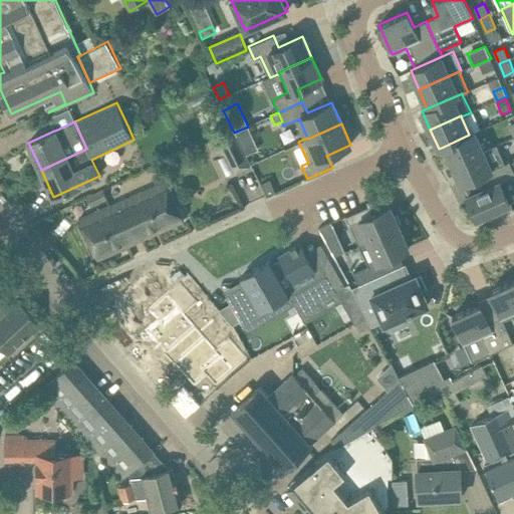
[(453,166),(483,152),(475,132),(469,135),(444,147),(453,166)]
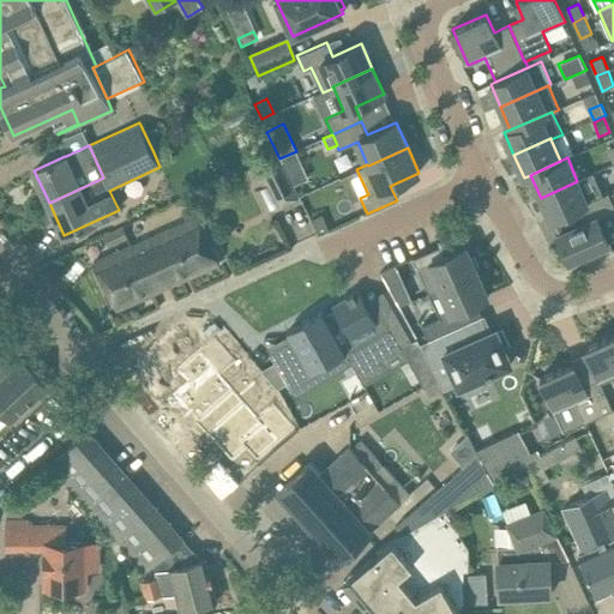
[(300,196),(283,162),(253,176),(260,190),(268,186),(278,208),(300,196)]
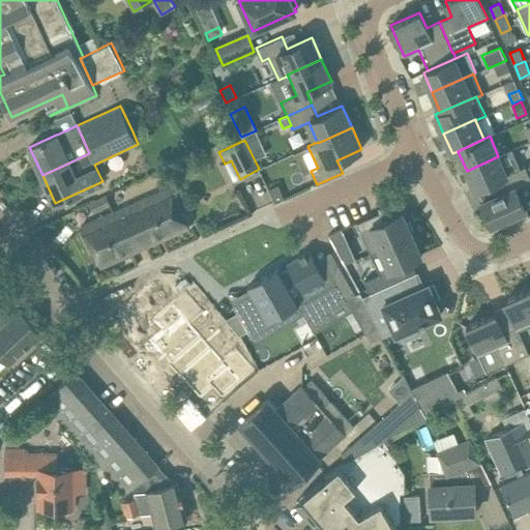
[(507,176),(506,175),(498,156),(467,171),(475,189),(501,178),(507,176)]
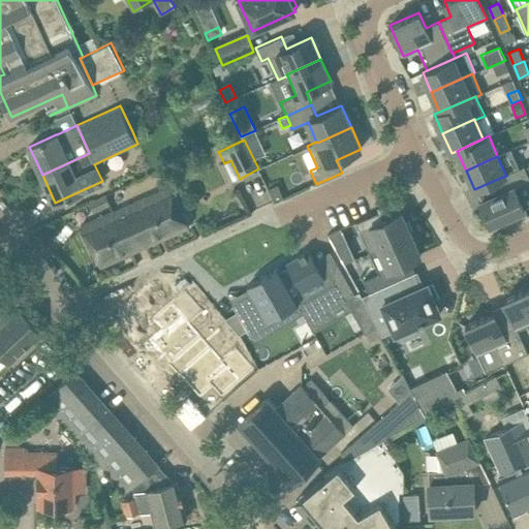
[(525,209),(516,187),(528,181),(528,176),(526,170),(524,165),(505,175),(506,176),(500,178),(505,190),(479,201),(490,224),(525,209)]
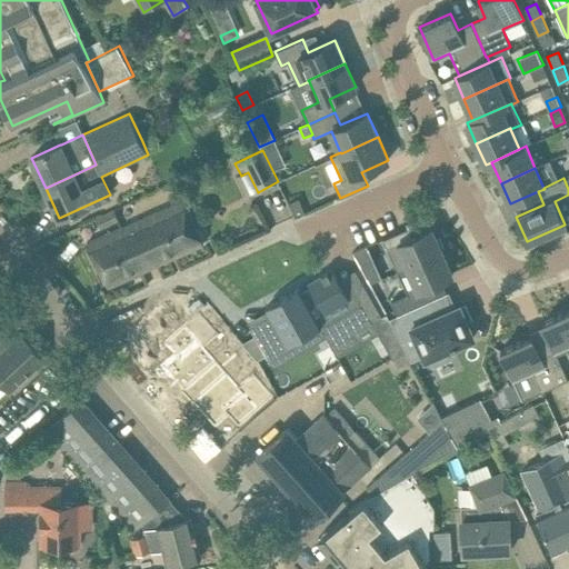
[(299,199),(288,203),(295,218),(305,213),(299,199)]
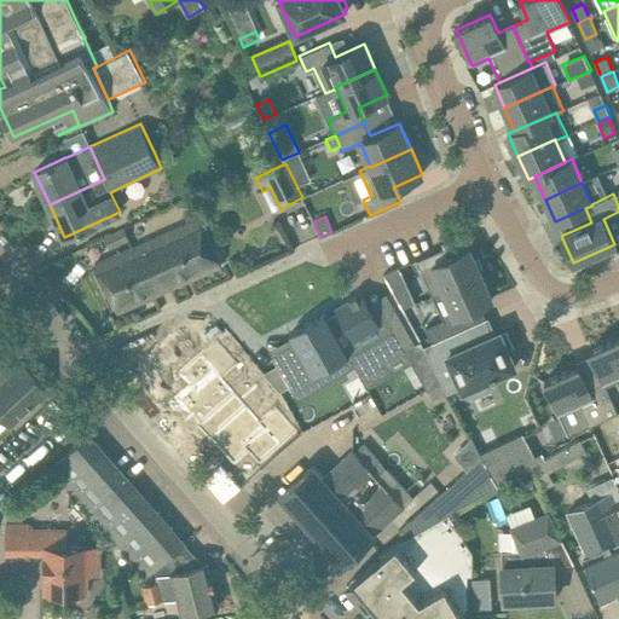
[(200,218),(132,248),(154,295),(220,265),(200,218)]
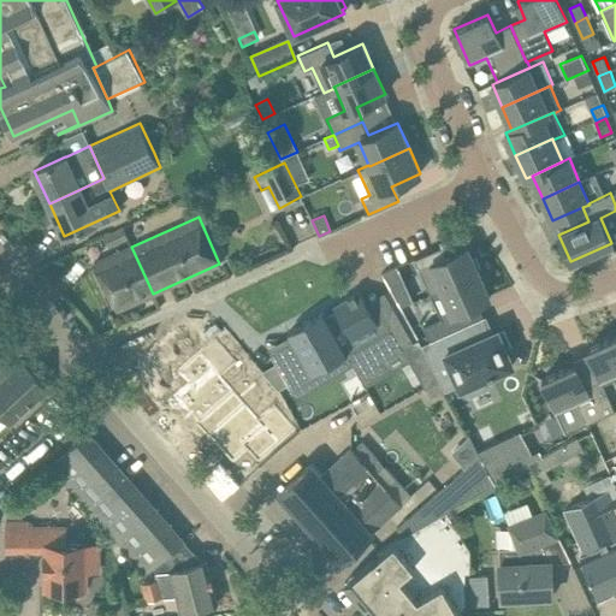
[(153,294),(131,247),(131,246),(95,261),(117,311),(138,300),(153,294)]
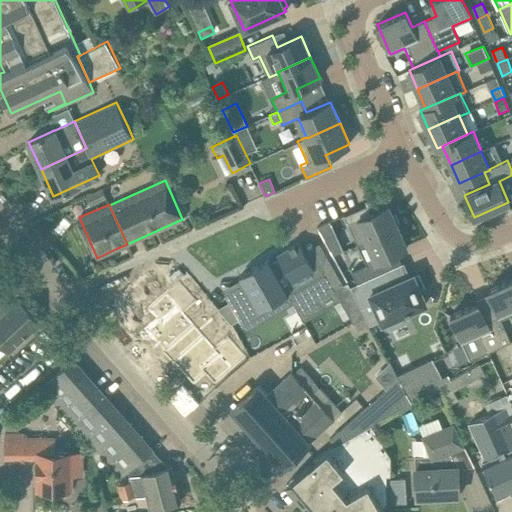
[(368,205),(344,215),(348,223),(358,244),(398,226),(397,225),(400,223),(395,214),(392,215),(388,205),(371,212),(368,205)]
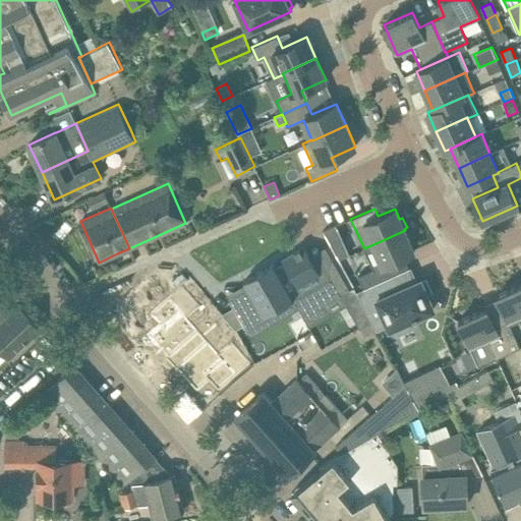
[(337,226),(323,232),(330,244),(331,246),(343,240),(337,226)]
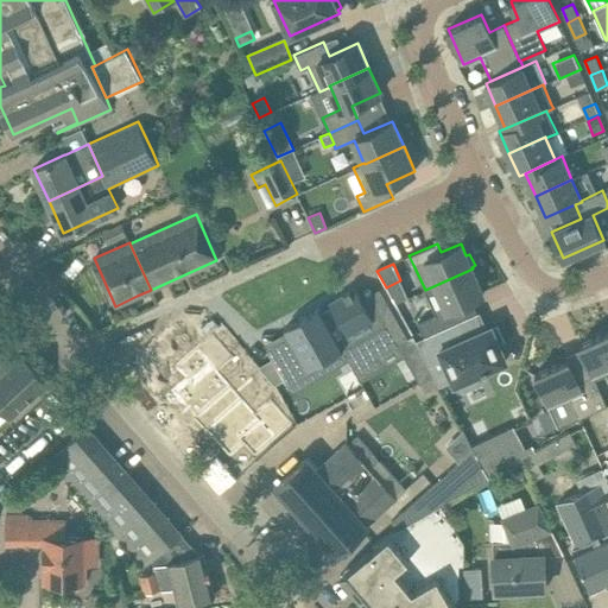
[(418,322),(425,336),(458,321),(460,321),(454,308),(483,295),(473,268),(425,290),(436,314),(418,322)]
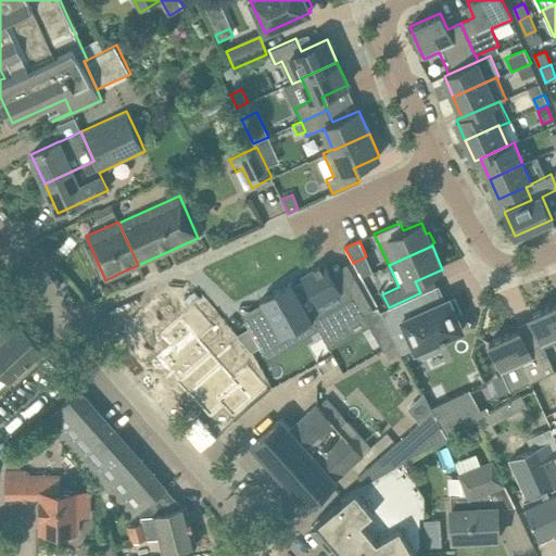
[(292,281),(292,282),(327,343),(350,331),(346,325),(377,307),(362,278),(340,290),(330,274),(325,264),(302,276),(304,280),(294,286),(292,281)]
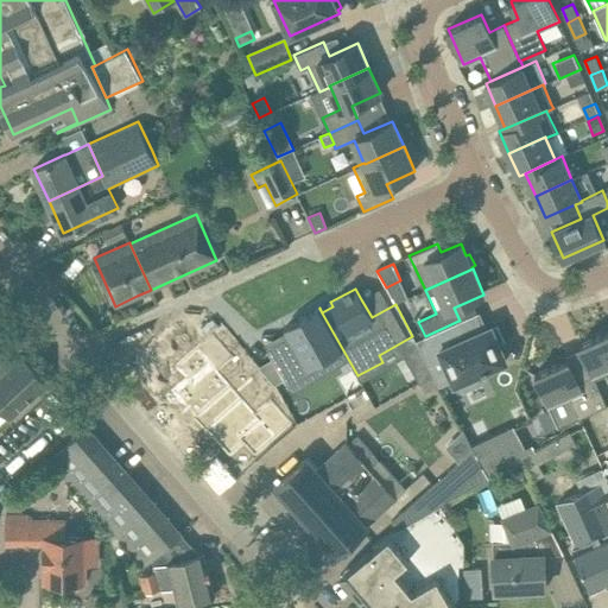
[(270,353),(268,353),(287,386),(289,386),(320,368),(316,362),(341,348),(348,360),(358,377),(358,375),(320,309),(285,328),(291,340),(270,353)]
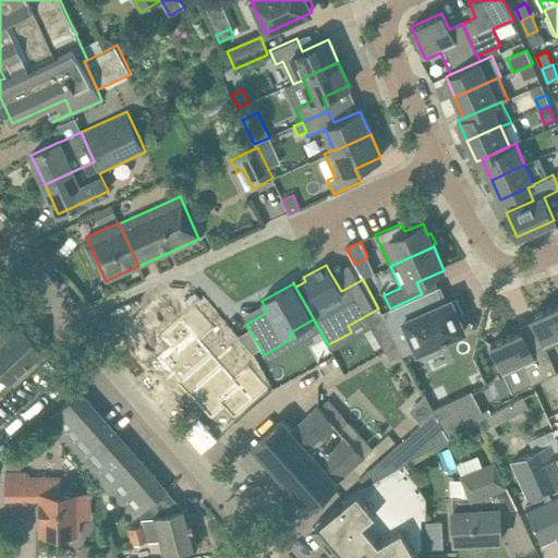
[(421,294),(390,308),(383,312),(393,335),(407,329),(410,335),(417,352),(422,350),(425,359),(443,352),(438,342),(465,330),(460,318),(464,316),(457,300),(452,301),(451,299),(447,301),(427,310),(421,294)]
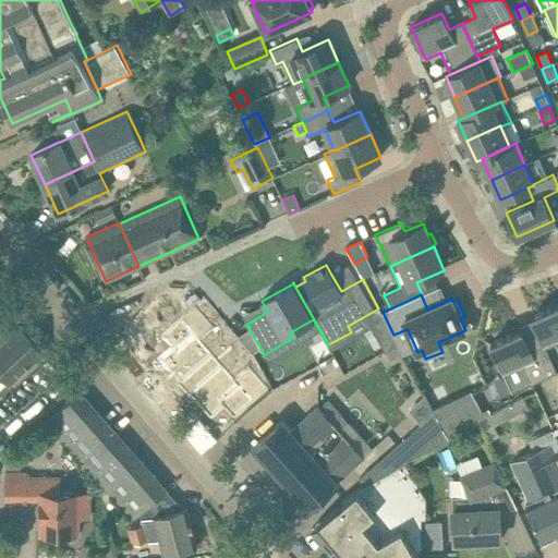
[(557,303),(531,316),(544,344),(546,348),(557,341),(557,303)]
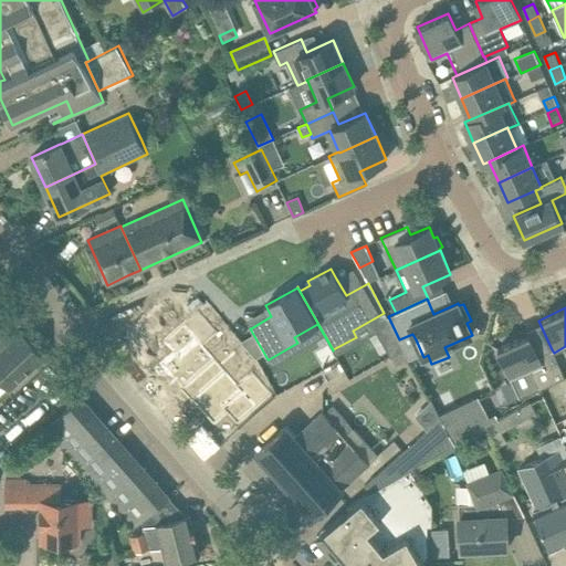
[(231,430),(264,399),(245,378),(232,390),(197,350),(210,338),(191,316),(158,347),(168,358),(155,370),(208,430),(221,418),(231,430)]
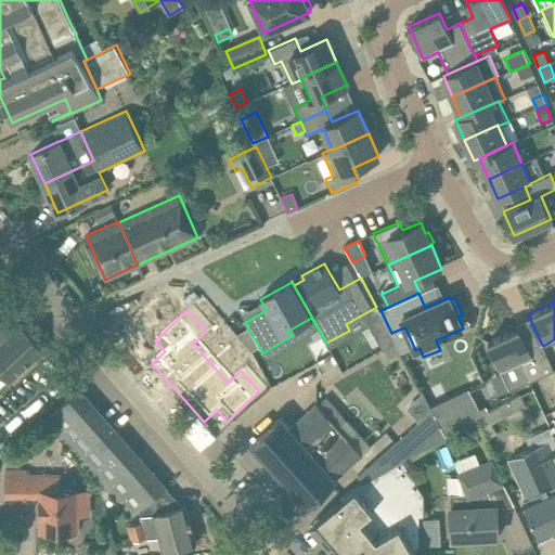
[(2,328),(0,331),(0,369),(10,379),(43,349),(34,339),(36,337),(27,326),(25,328),(22,326),(10,337),(2,328)]
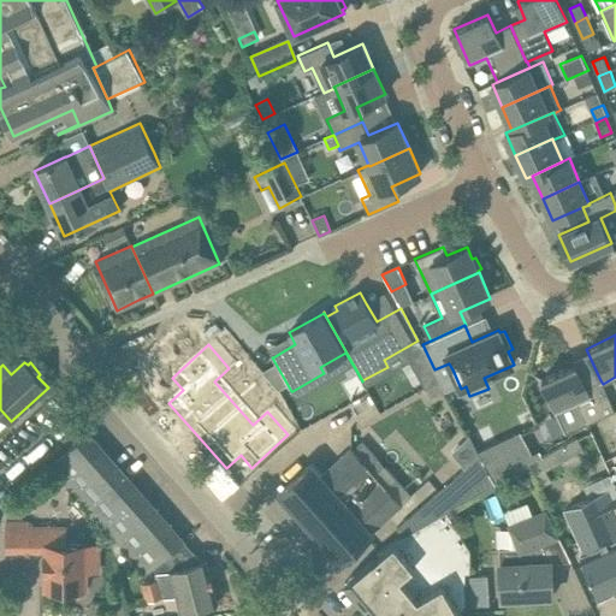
[(615,410),(603,384),(600,380),(586,388),(575,363),(542,379),(557,414),(580,404),(588,422),(610,413),(615,410)]
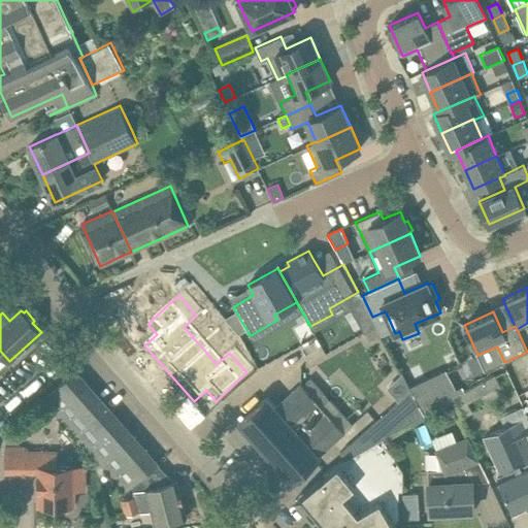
[(385,336),(361,349),(401,423),(425,410),(385,336)]
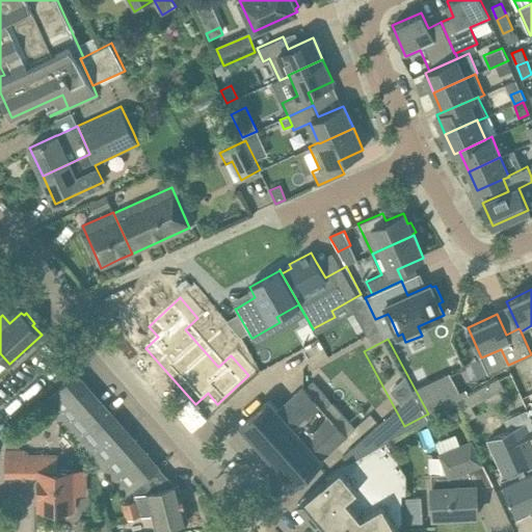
[(127,495),(133,488),(158,466),(76,373),(44,401),(127,495)]
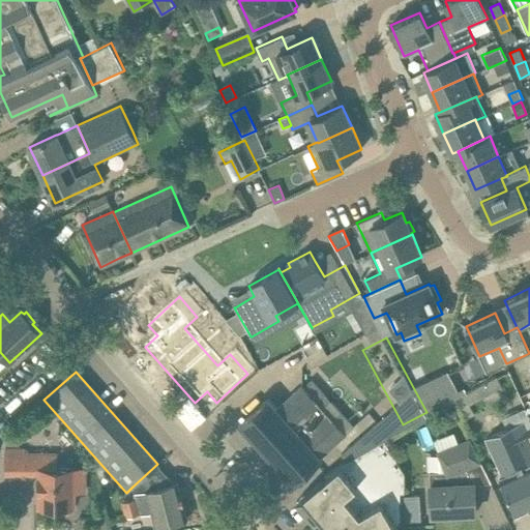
[(240,424),(266,453),(319,406),(317,403),(326,394),(312,378),(277,409),(268,399),(240,424)]
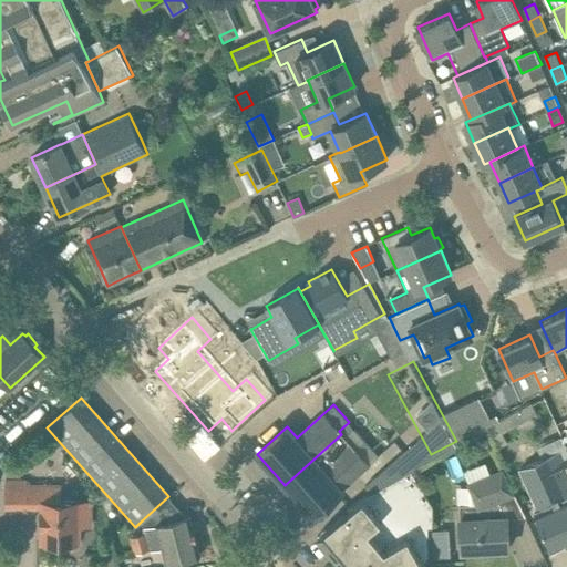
[(471,408),(450,416),(460,439),(481,429),(471,408)]
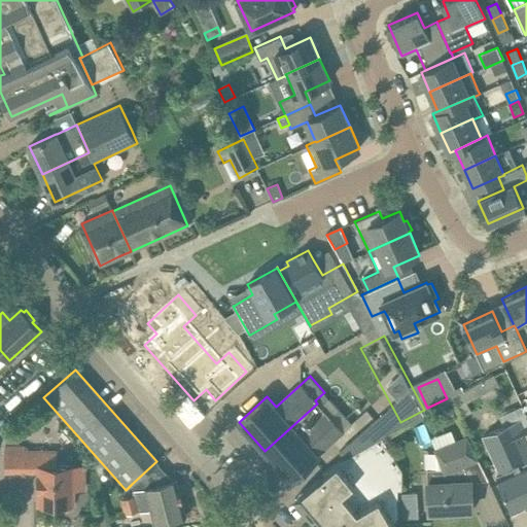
[(471,386),(452,397),(463,417),(472,412),(467,402),(478,396),(471,386)]
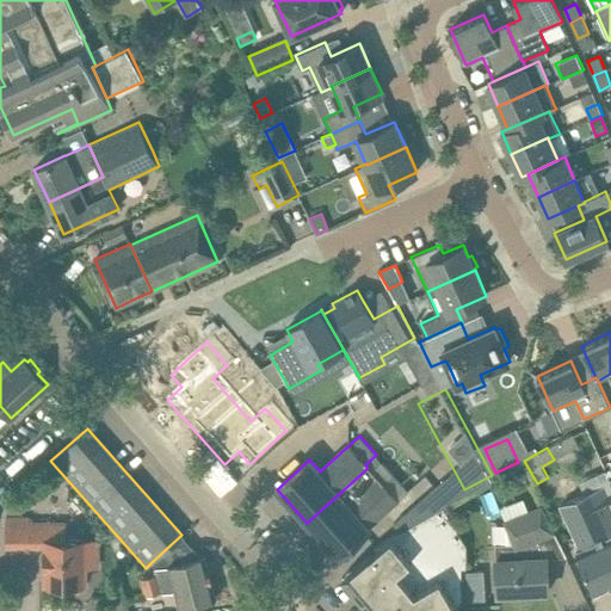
[(368,468),(307,523),(338,556),(399,501),(368,468)]
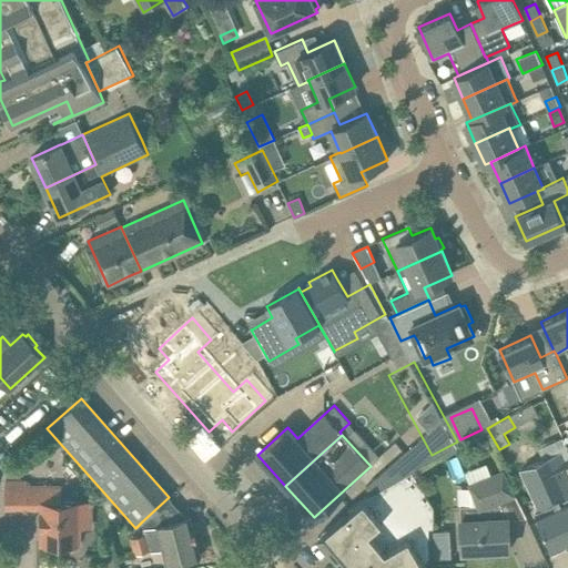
[(567,544),(567,439),(558,444),(556,439),(539,447),(544,459),(521,469),(539,510),(536,513),(553,551),(567,544)]
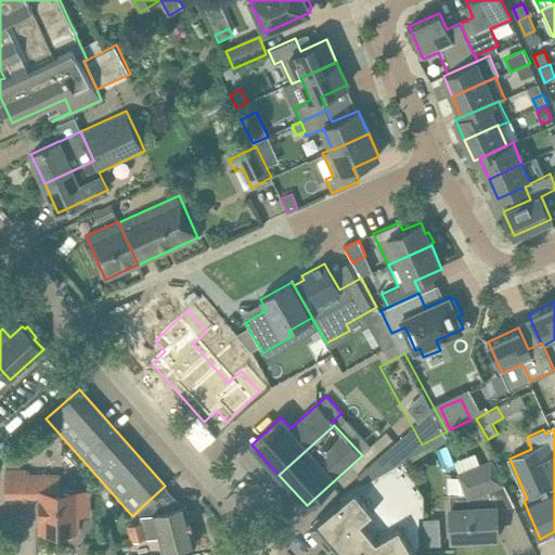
[(397,443),(357,477),(362,483),(402,460),(408,457),(397,443)]
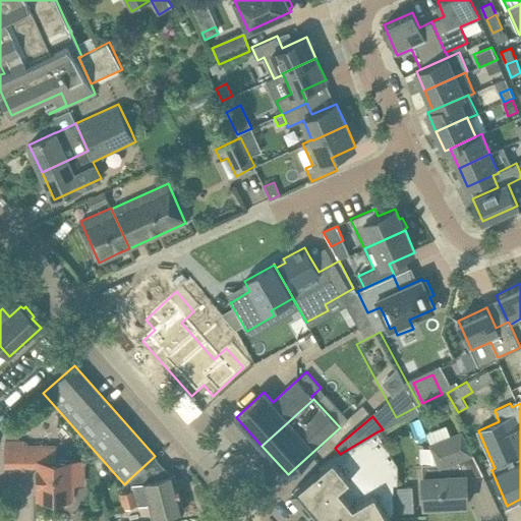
[(18,438),(18,421),(6,421),(5,438),(18,438)]
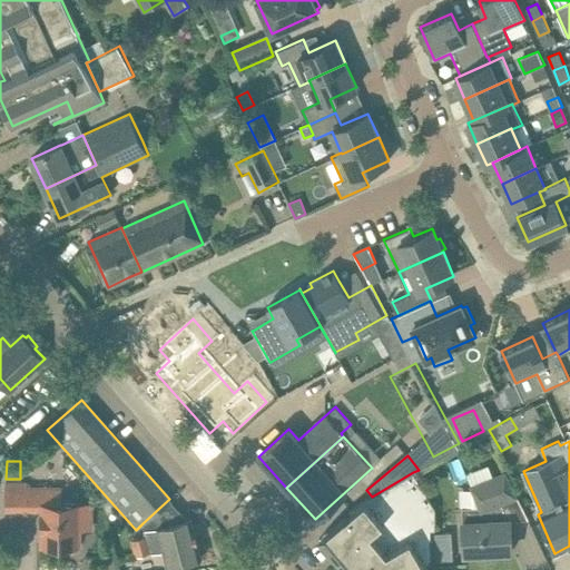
[(468,508),(462,508),(463,523),(463,531),(464,552),(511,550),(510,528),(510,520),(504,508),(519,501),(507,473),(497,478),(493,479),(489,465),(467,473),(472,487),(479,508),(468,508)]
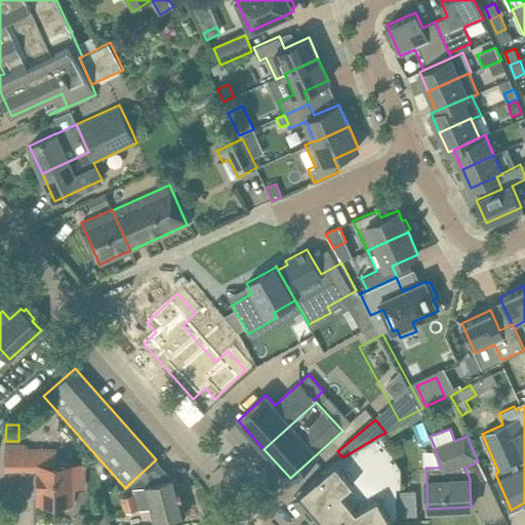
[(394,524),(401,521),(400,469),(380,435),(342,457),(321,470),(326,477),(321,481),(318,477),(299,491),(327,524),(394,524)]
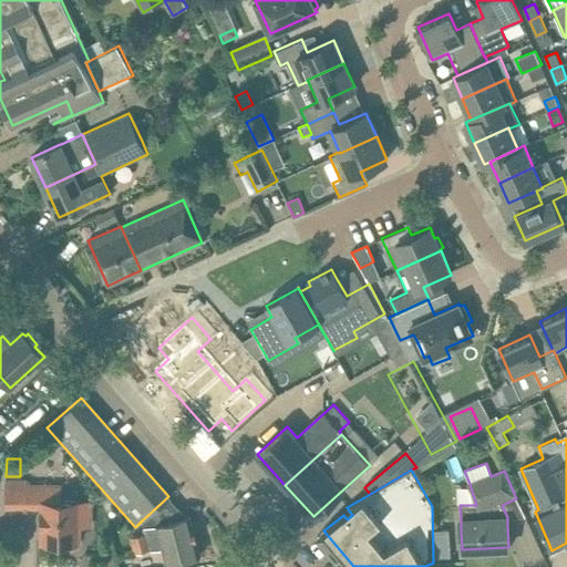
[(27,480),(6,480),(6,507),(42,507),(42,543),(64,543),(64,544),(64,546),(65,547),(68,548),(69,549),(70,549),(71,549),(73,549),(74,548),(76,547),(78,546),(78,545),(79,543),(79,526),(91,526),(91,501),(60,501),(60,485),(27,485),(27,480)]
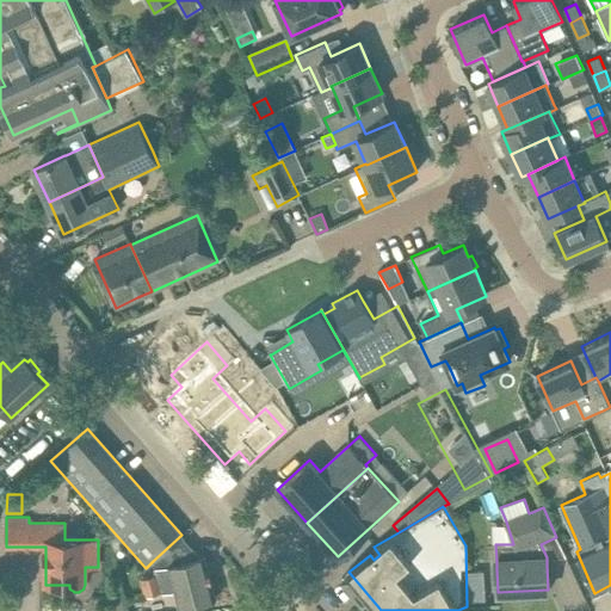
[(181,535),(153,561),(158,568),(156,568),(156,575),(141,580),(146,597),(174,590),(179,606),(216,597),(205,556),(201,557),(181,535)]
